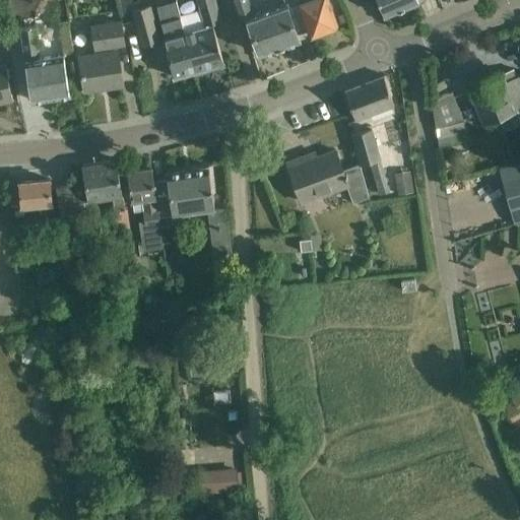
[(187,39),(196,71),(223,64),(212,24),(221,21),(215,0),(198,0),(201,9),(181,15),(187,39)]
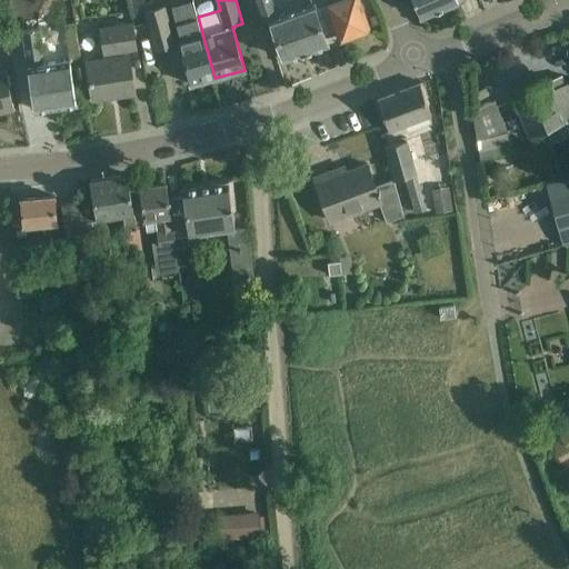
[(256,0),(262,21),(270,19),(283,59),(328,43),(325,38),(338,32),(326,0),(310,0),(312,3),(277,16),(271,0),(256,0)]
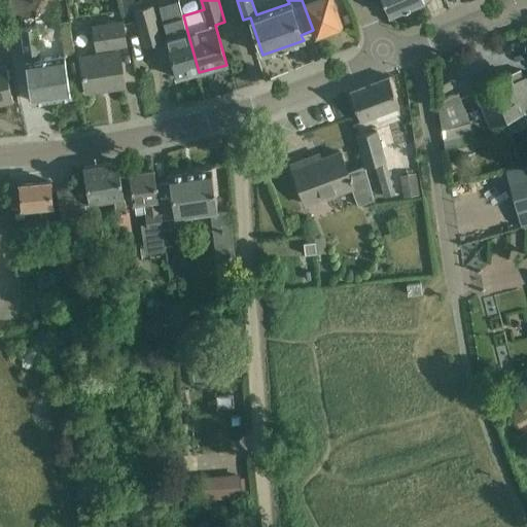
[(330,0),(302,0),(313,30),(315,36),(341,27),(330,0)]
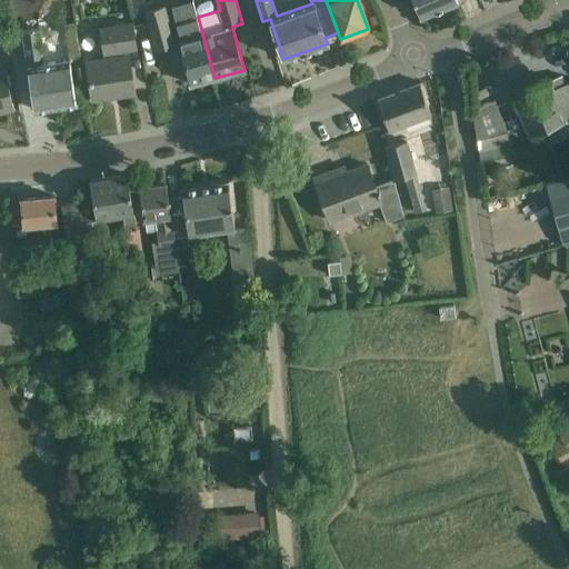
[(460,0),(412,0),(420,18),(458,2),(457,1),(460,0)]
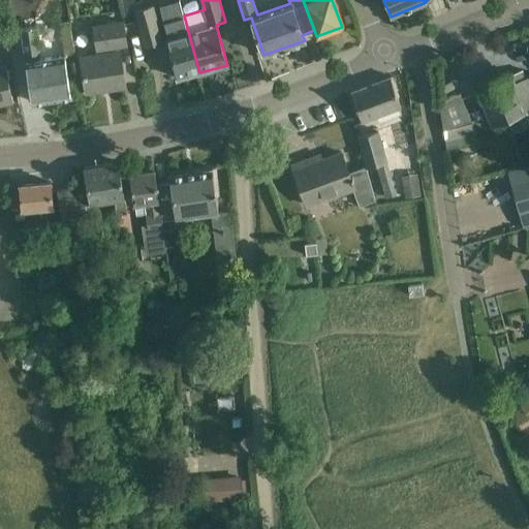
[(180,1),(159,6),(168,37),(165,38),(172,59),(177,79),(199,72),(190,39),(184,16),(180,1)]
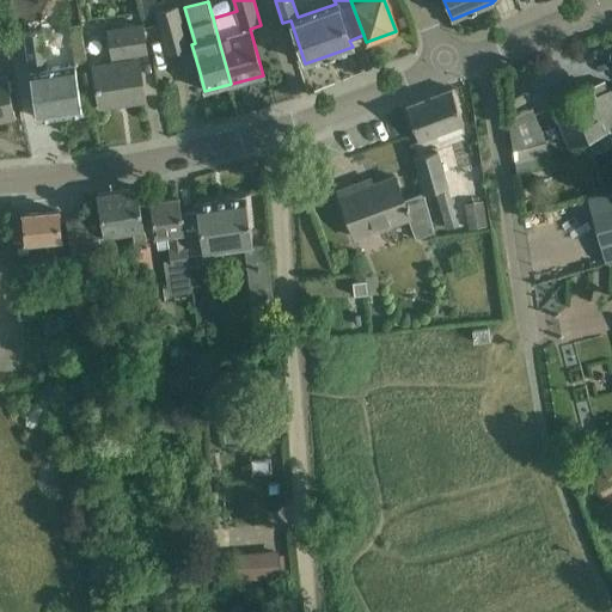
[(177,7),(155,13),(167,54),(188,48),(177,7)]
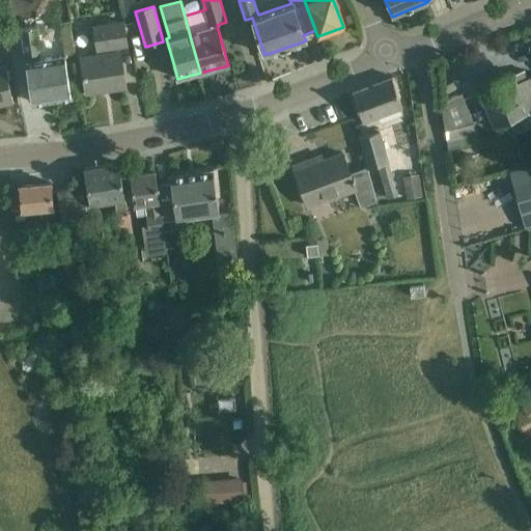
[(353,15),(344,17),(346,24),(356,22),(353,15)]
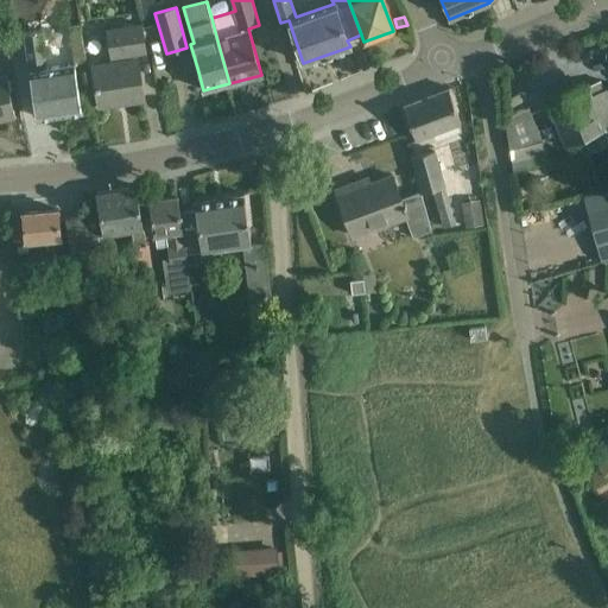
[(113,64),(93,67),(99,106),(143,99),(137,61),(135,61),(134,54),(145,51),(141,25),(107,31),(111,57),(112,57),(113,64)]
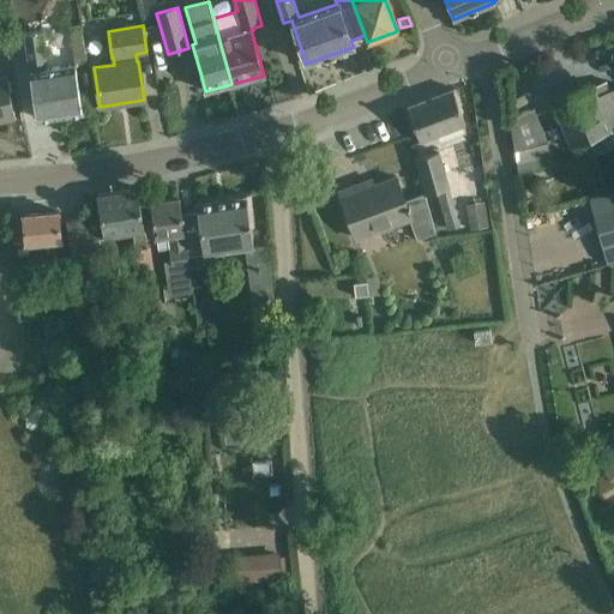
[(23,36),(32,95),(36,119),(82,112),(74,65),(48,68),(42,32),(23,36)]
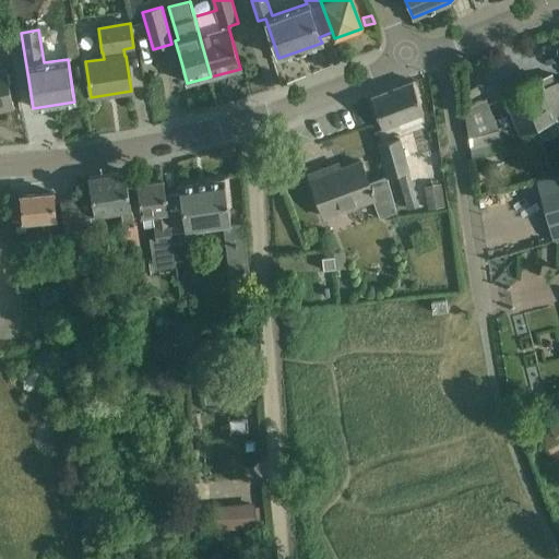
[(0,110),(14,108),(10,87),(6,70),(0,70),(0,110)]
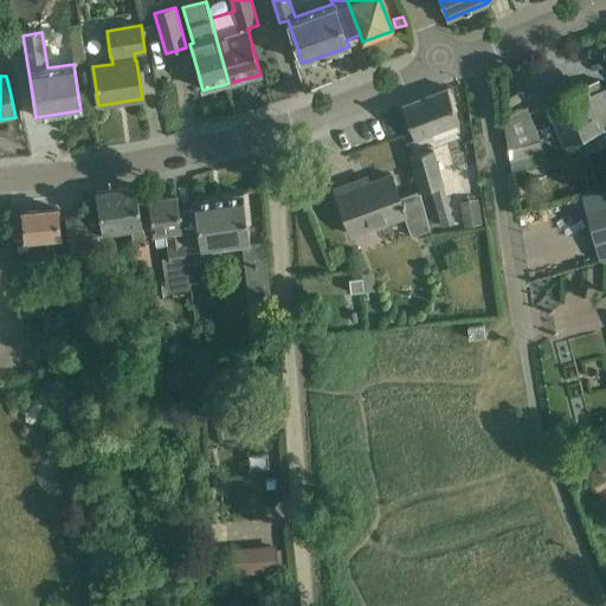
[(521,104),(536,98),(532,85),(516,90),(521,104)]
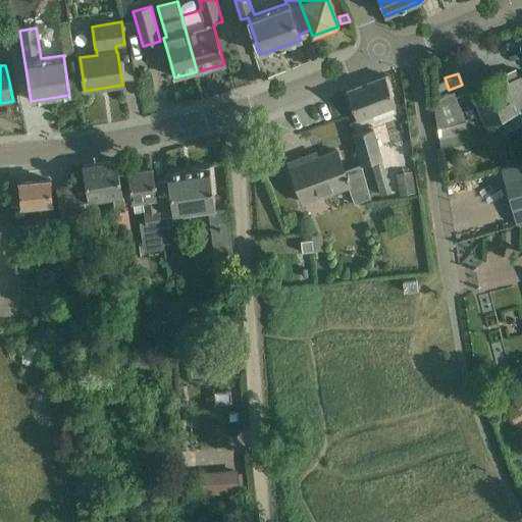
[(469,87),(484,127),(501,121),(505,134),(521,125),(521,76),(508,83),(505,73),(469,87)]
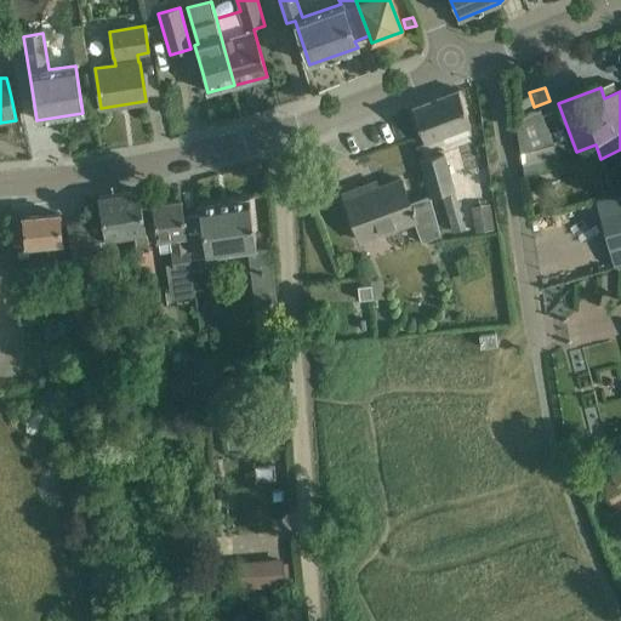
[(412,108),(425,144),(471,127),(459,90),(412,108)]
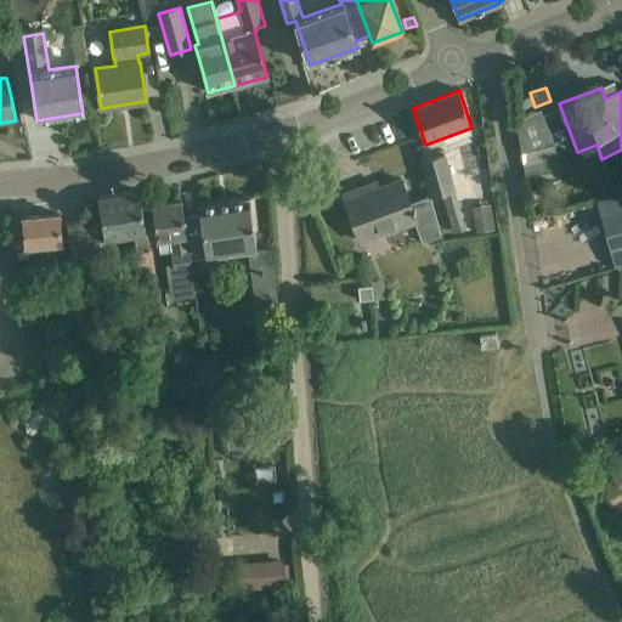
[(516,120),(525,177),(563,167),(541,111),(516,120)]
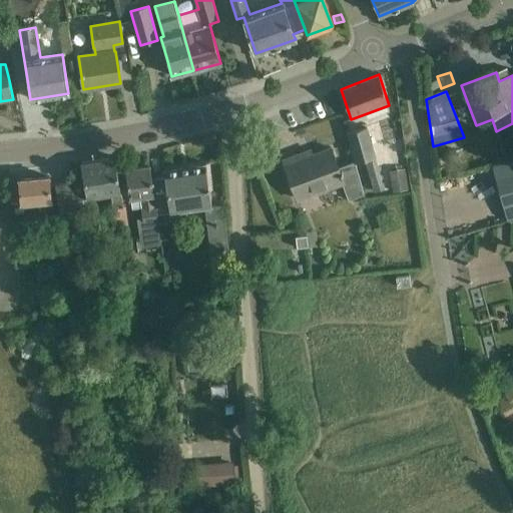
[(348,133),(356,163),(365,160),(374,192),(384,189),(375,159),(366,127),(348,133)]
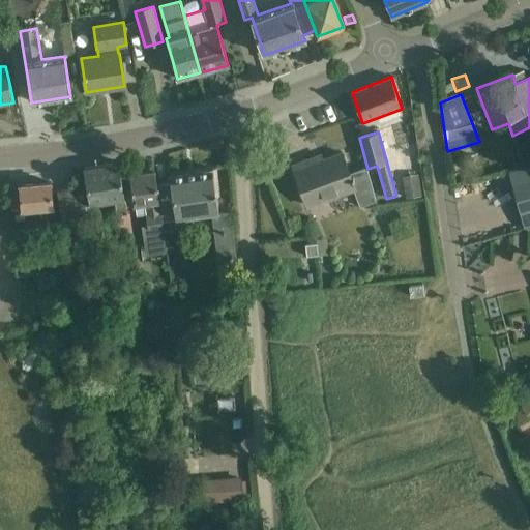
[(349,174),(349,173),(342,153),(323,160),(324,163),(313,167),(311,160),(293,167),(306,206),(353,189),(359,207),(376,201),(366,168),(349,174)]
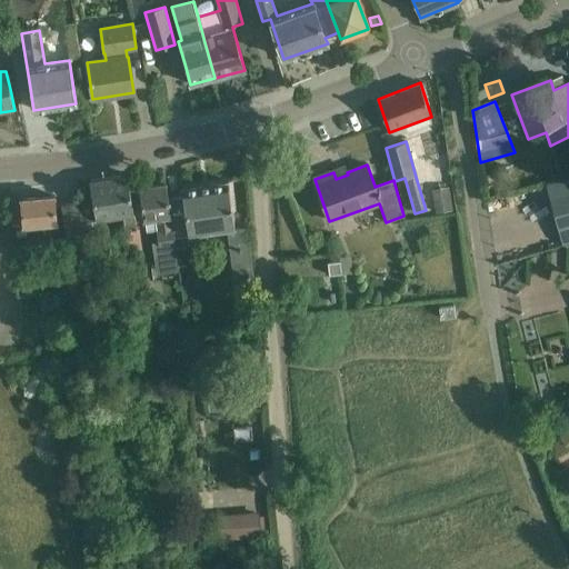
[(90,181),(93,203),(97,220),(122,216),(130,256),(141,253),(128,175),(90,181)]
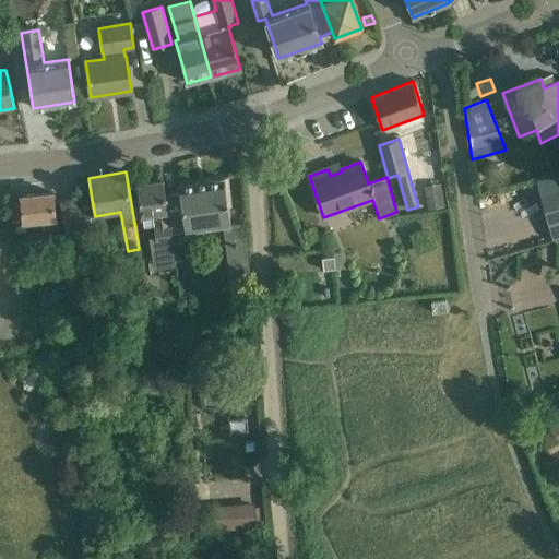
[(552,239),(558,237),(558,175),(537,181),(552,239)]
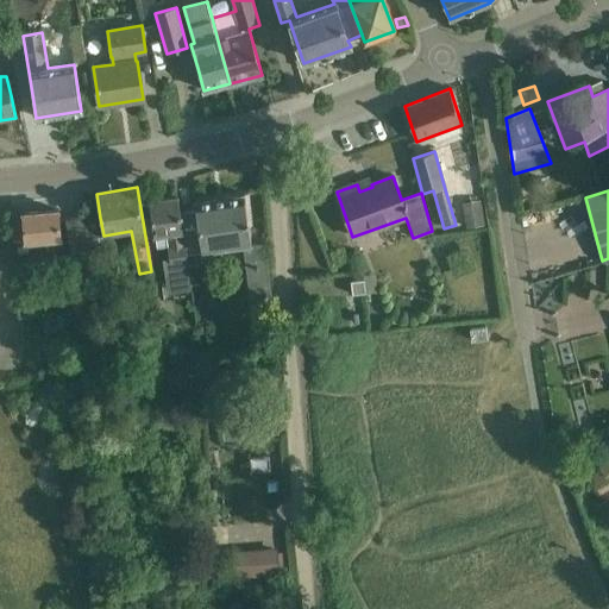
[(181,213),(187,255),(201,252),(202,253),(243,248),(249,294),(270,290),(263,243),(252,245),(245,195),(194,202),(195,212),(181,213)]
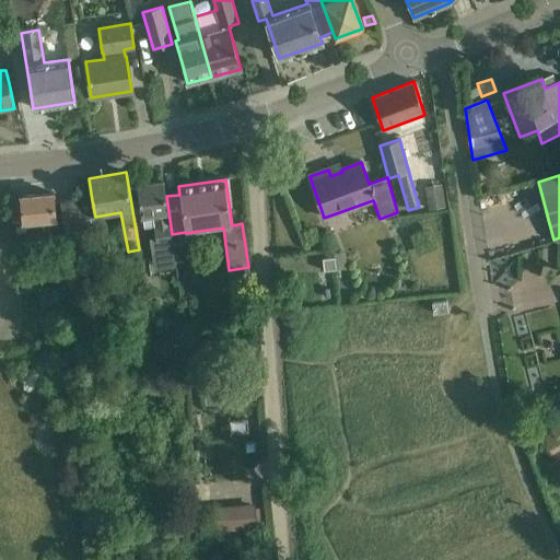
[(171,243),(173,243),(172,234),(166,196),(164,181),(137,184),(141,217),(153,214),(154,228),(153,228),(154,237),(149,238),(152,254),(159,253),(172,251),(171,243)]
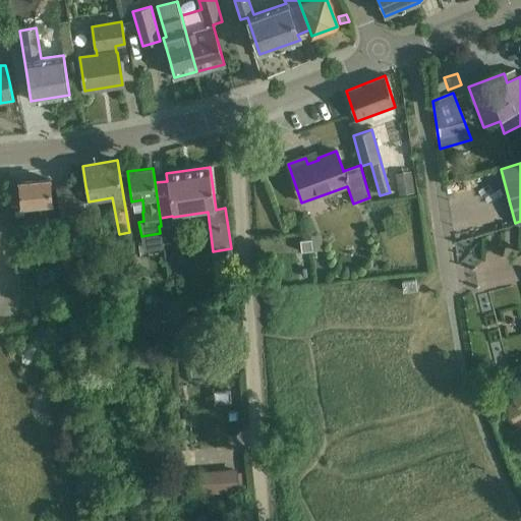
[(412,171),(396,173),(399,195),(415,192),(412,171)]
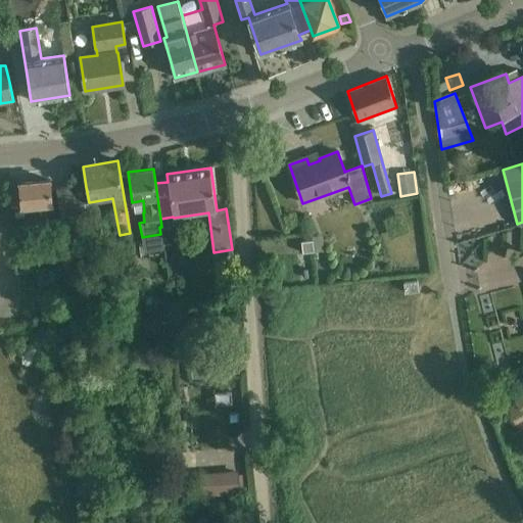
[(39,215),(52,214),(50,180),(19,183),(20,195),(11,195),(12,208),(13,221),(29,220),(29,216),(39,215)]
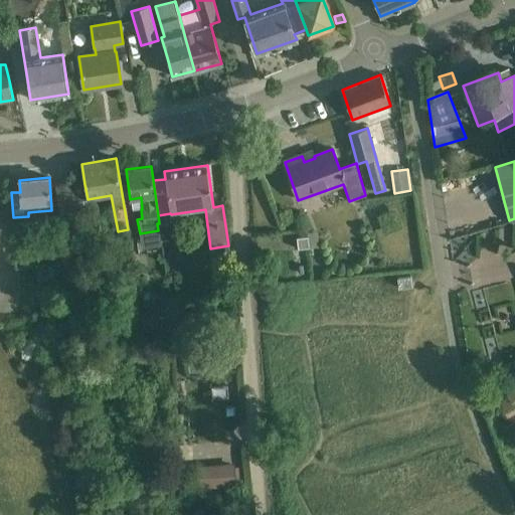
[(55,185),(58,217),(74,216),(71,184),(55,185)]
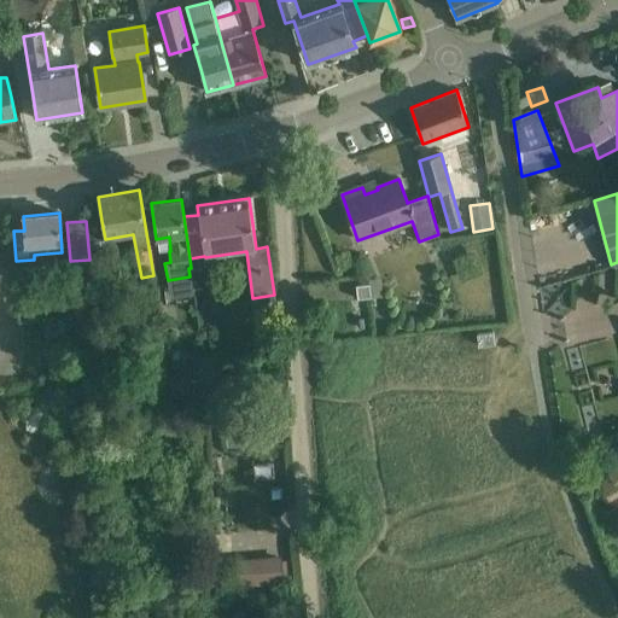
[(327,301),(347,302),(349,278),(328,277),(327,301)]
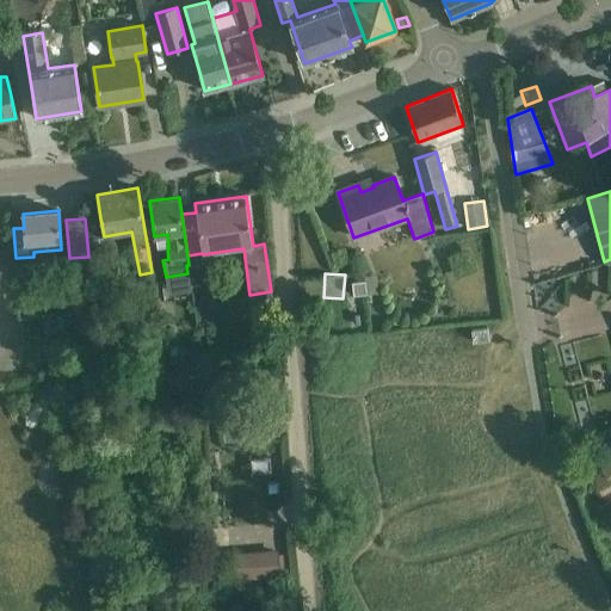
[(366,295),(365,281),(351,283),(353,296),(366,295)]
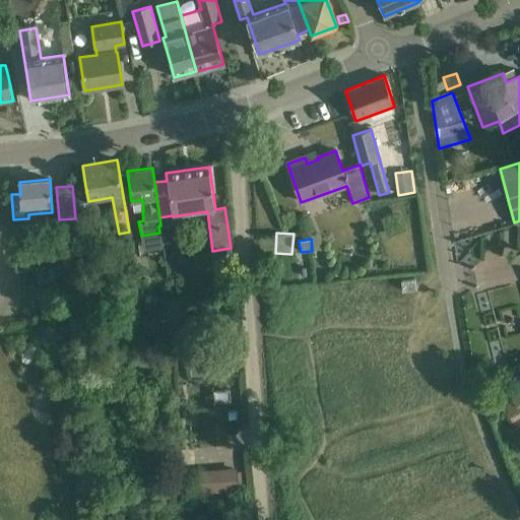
[(169,313),(141,316),(143,335),(171,332),(169,313)]
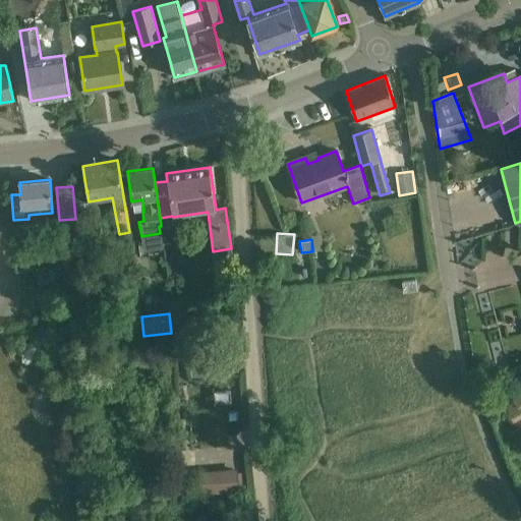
[(118,325),(107,330),(112,340),(123,334),(118,325)]
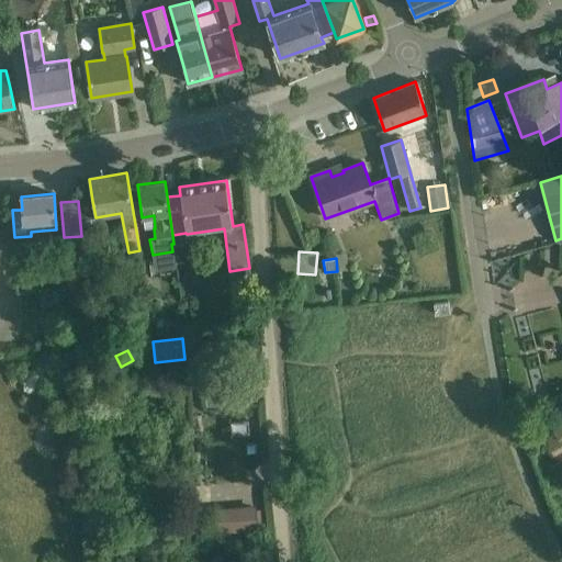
[(231,380),(205,381),(208,407),(232,406),(231,380)]
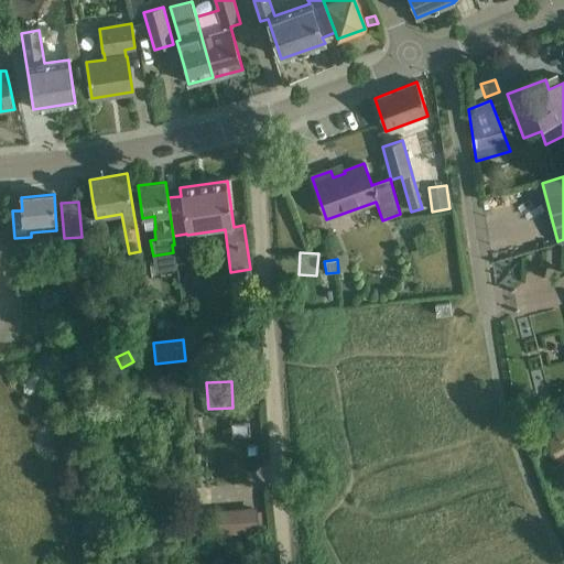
[(54,431),(54,449),(75,449),(74,431),(54,431)]
